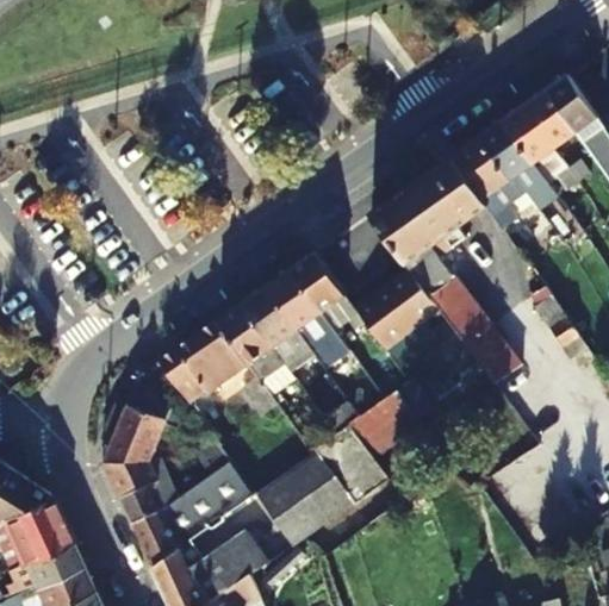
[(602,151),(608,147),(608,135),(571,76),(548,93),(578,139),(589,132),(602,151)]
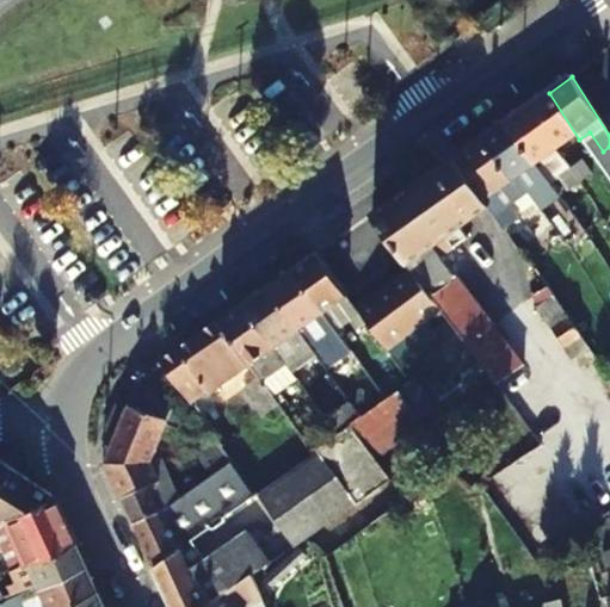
[(549,93),(528,107),(573,172),(584,165),(572,146),(579,140),(549,93)]
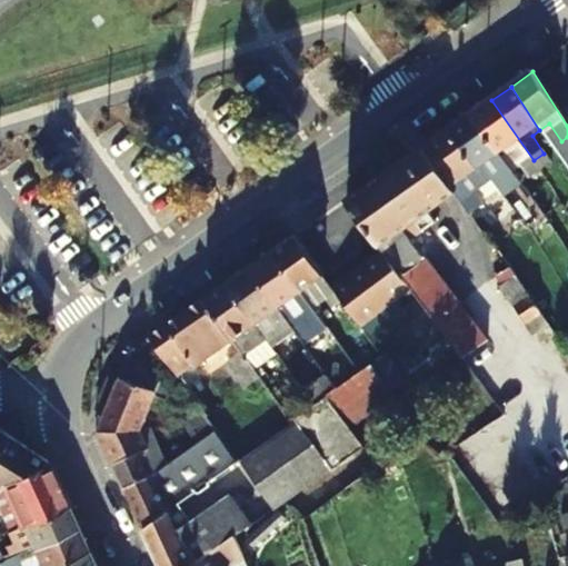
[(521,168),(534,160),(491,100),(471,113),(501,157),(509,151),(521,168)]
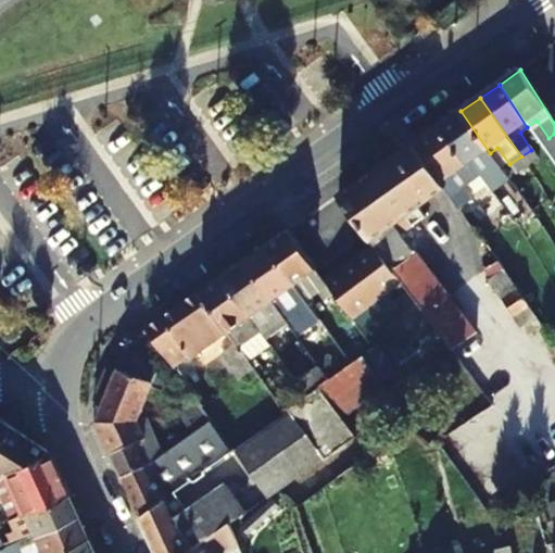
[(461,111),(439,127),(481,188),(502,216),(511,211),(497,192),(511,183),(490,153),(461,111)]
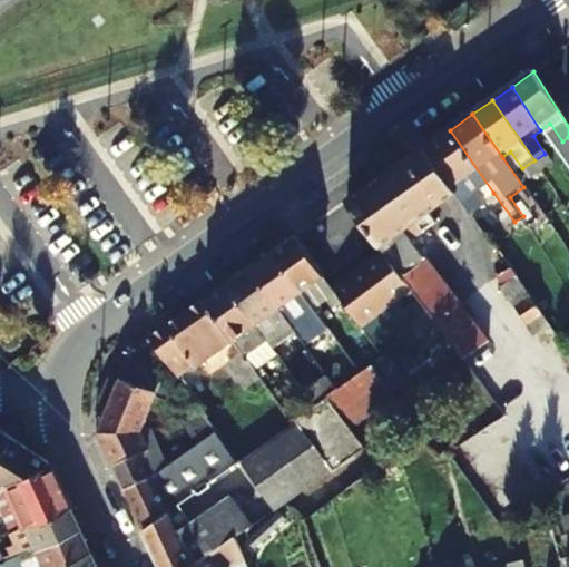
[(483,189),(488,196),(493,193),(450,130),(424,148),(457,196),(471,216),(484,206),(476,193),(483,189)]
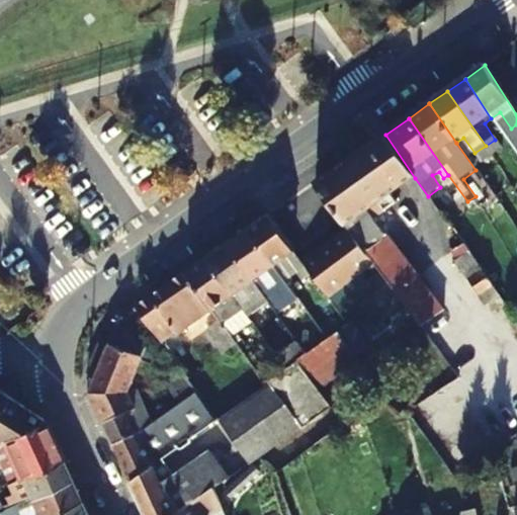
[(373,265),(420,328),(439,314),(372,222),(399,203),(393,194),(415,178),(385,135),(314,185),(348,232),(373,265)]
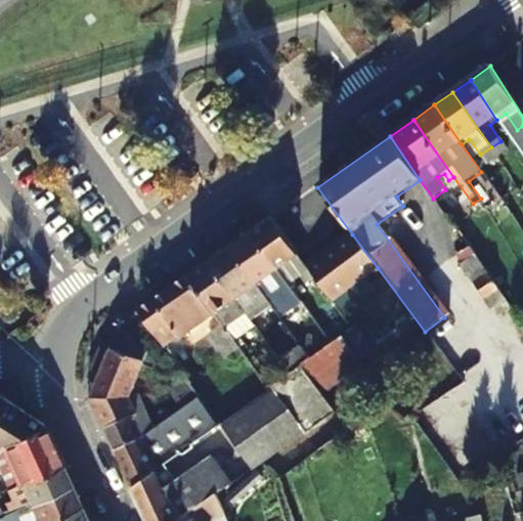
[(250,234),(288,287),(292,284),(281,268),(290,263),(300,277),(308,272),(305,267),(270,221),(250,234)]
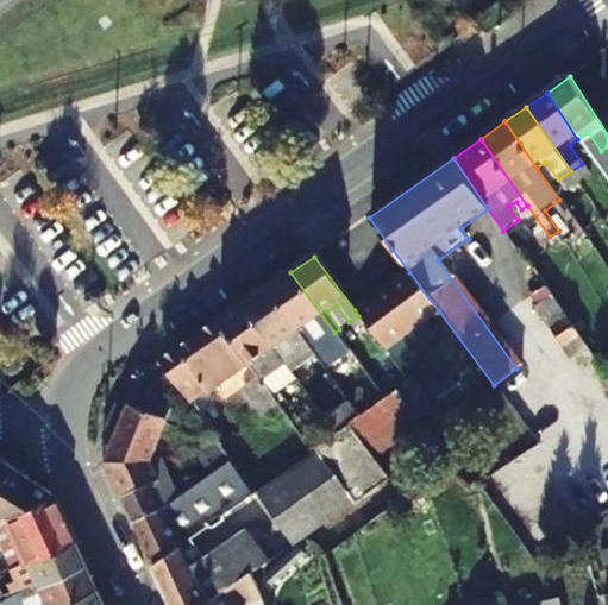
[(325,339),(334,333),(290,272),(267,290),(311,350),(315,346),(304,329),(313,322),(325,339)]
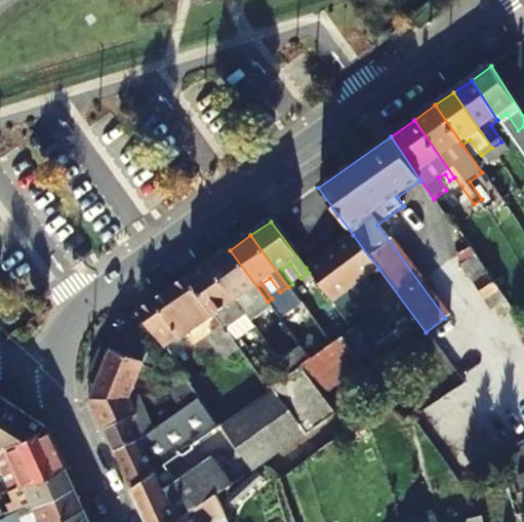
[(378,269),(353,235),(306,268),(309,273),(331,303),(378,269)]
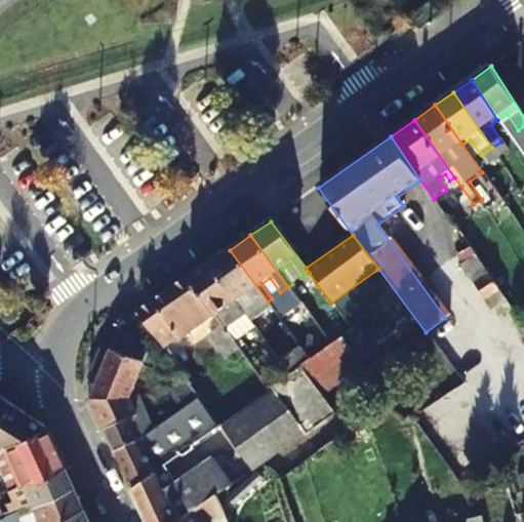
[(230,250),(208,266),(245,317),(250,314),(239,298),(248,293),(259,307),(268,302),(230,250)]
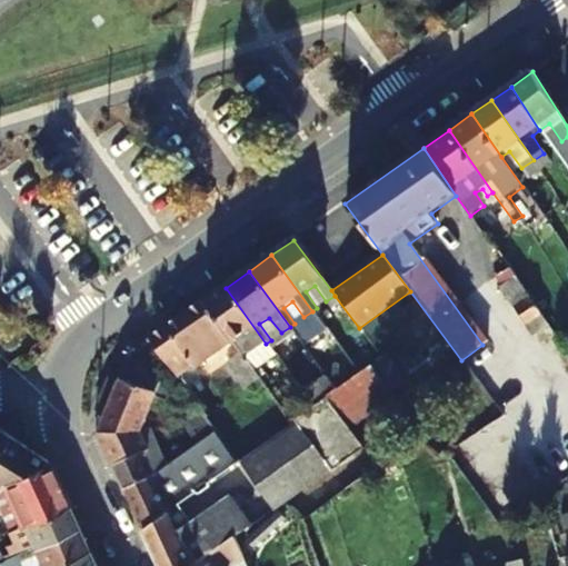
[(498,289),(510,308),(526,297),(512,278),(498,289)]
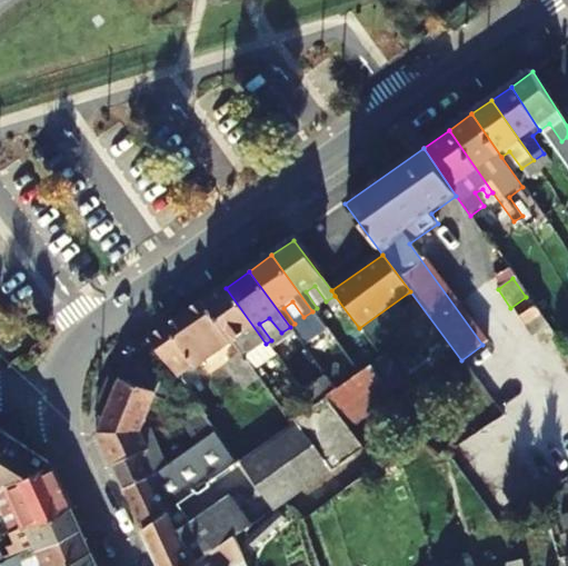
[(247,334),(258,349),(266,344),(226,288),(201,305),(230,345),(238,356),(242,361),(247,357),(237,340),(247,334)]
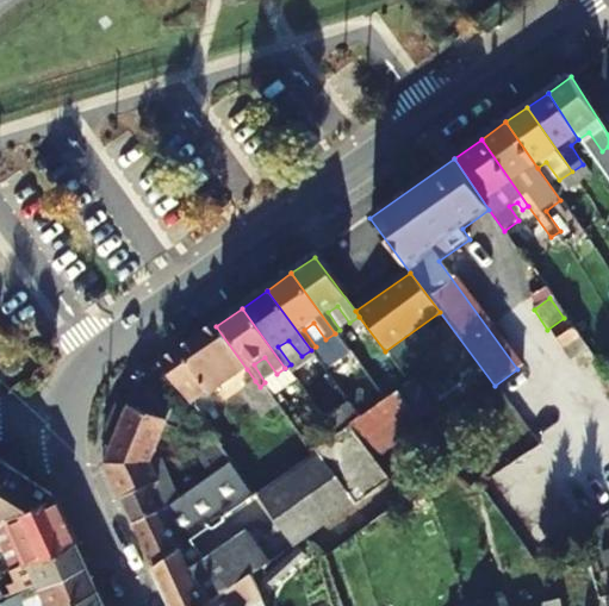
[(192,379),(206,395),(247,369),(216,326),(159,367),(175,389),(192,379)]
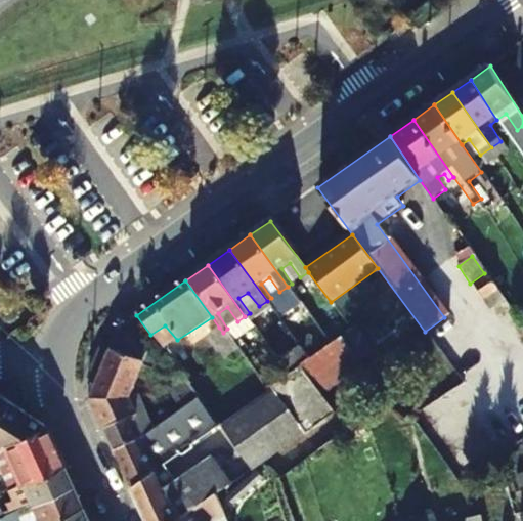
[(483,302),(488,309),(503,300),(497,293),(483,302)]
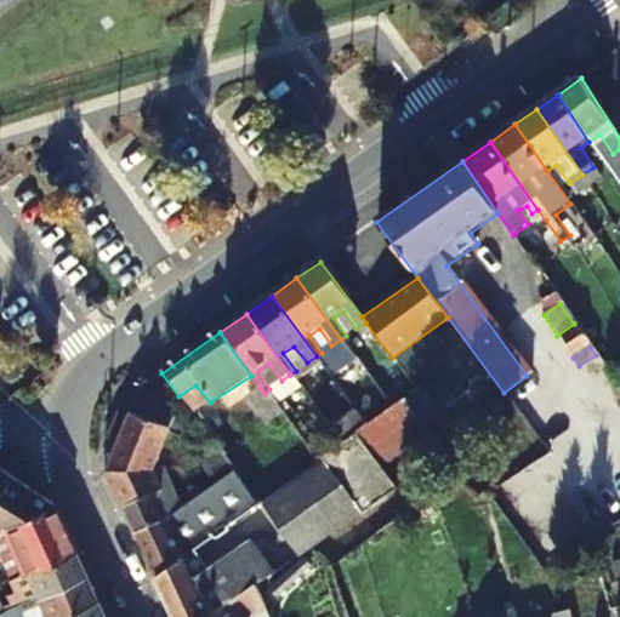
[(192,415),(210,403),(195,386),(178,396),(192,415)]
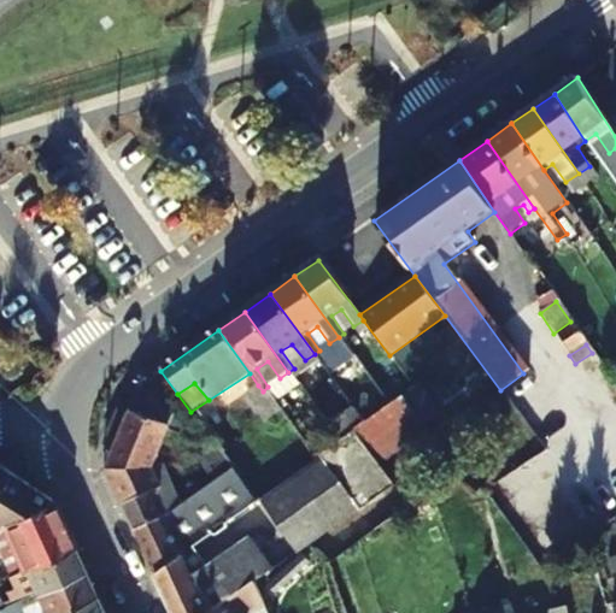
[(166,517),(189,499),(186,493),(170,504),(158,481),(150,484),(146,477),(166,423),(141,385),(106,471),(133,530),(166,517)]
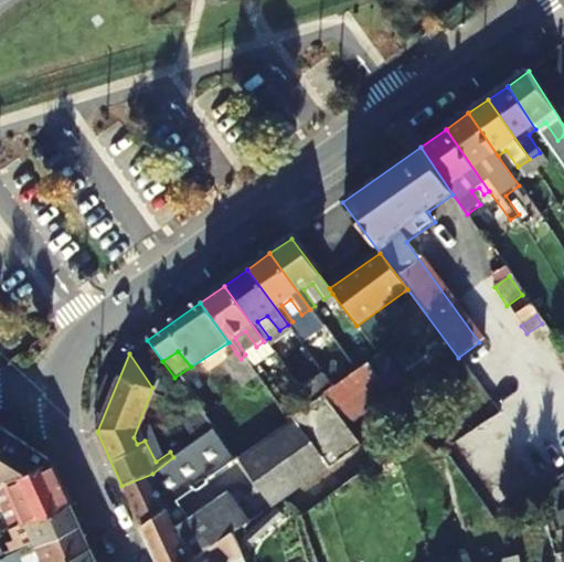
[(241,359),(236,353),(223,361),(240,385),(254,377),(241,359)]
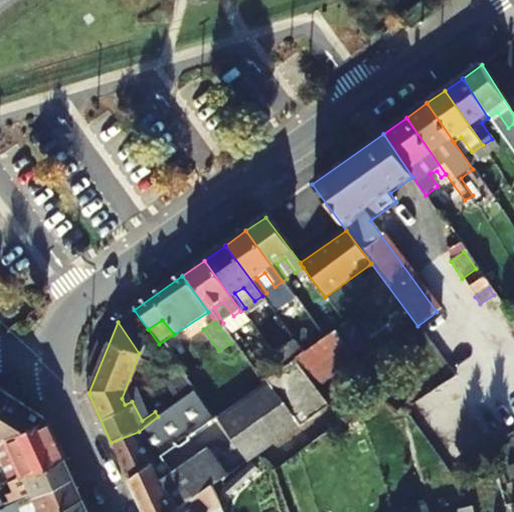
[(266,380),(298,425),(300,427),(330,406),(316,387),(356,359),(334,329),(323,337),(303,352),(282,367),(266,380)]
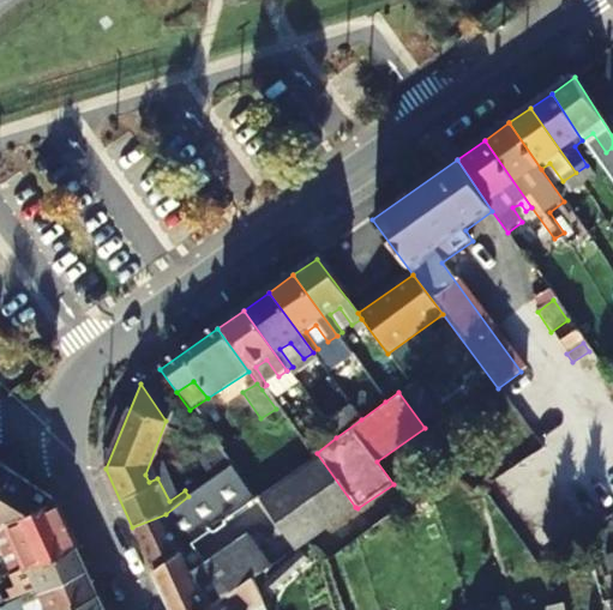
[(212,440),(187,459),(204,484),(230,465),(212,440)]
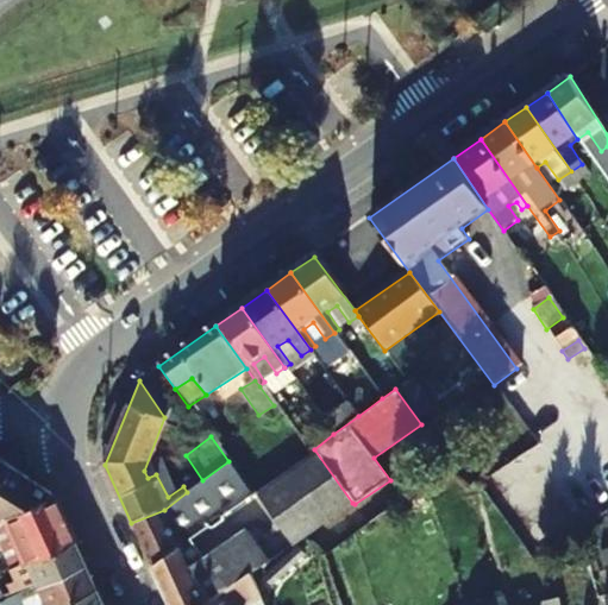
[(256,491),(293,543),(352,503),(314,449),(308,452),(256,491)]
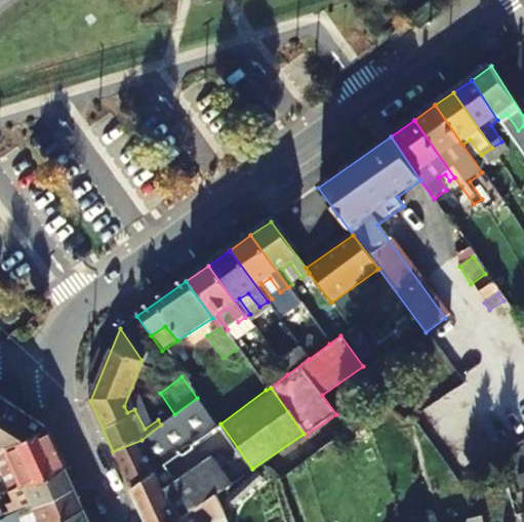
[(217,426),(197,398),(174,414),(166,420),(180,440),(168,449),(174,456),(217,426)]
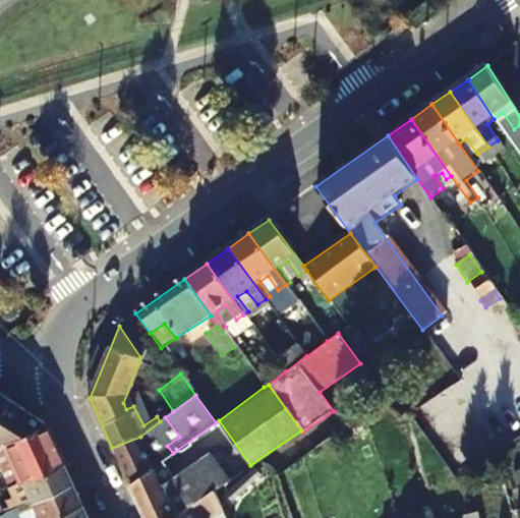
[(0,452),(6,443),(41,423),(0,398),(0,452)]
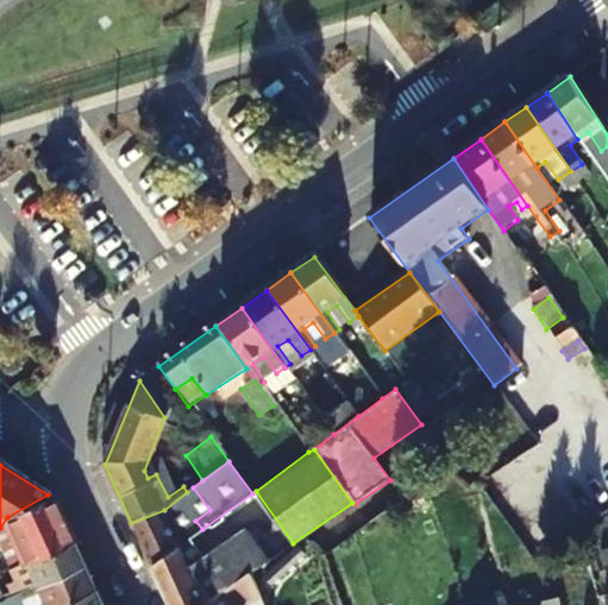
[(70,543),(48,495),(7,517),(30,563),(70,543)]
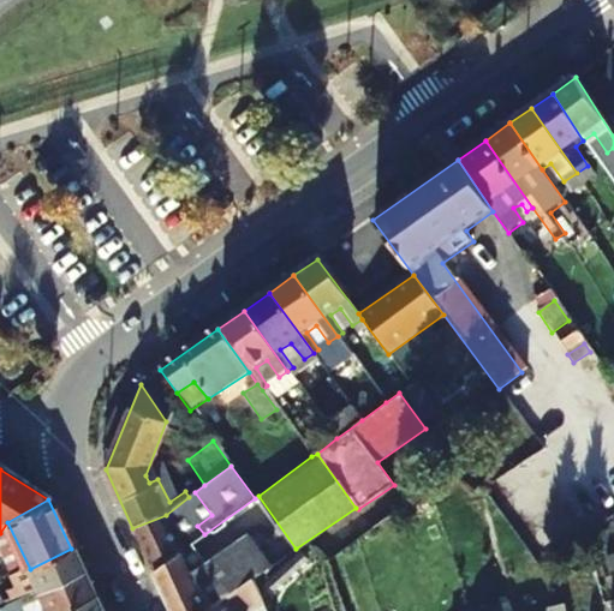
[(132,528),(155,575),(186,561),(166,515),(132,528)]
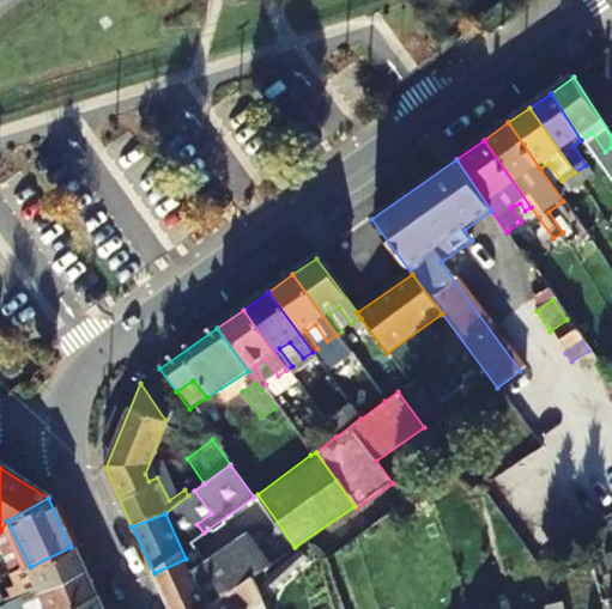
[(82,571),(71,547),(30,567),(42,592),(82,571)]
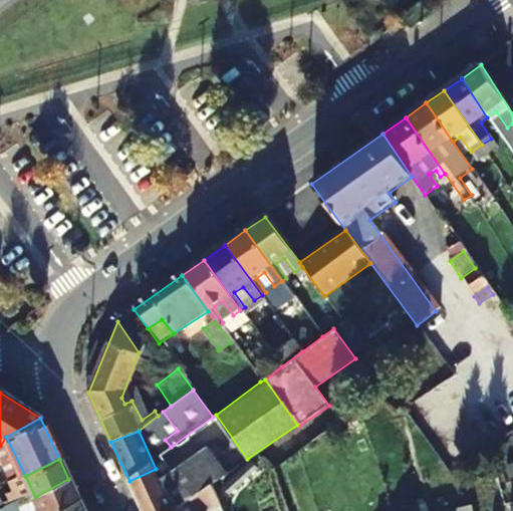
[(162,484),(156,469),(130,481),(137,497),(162,484)]
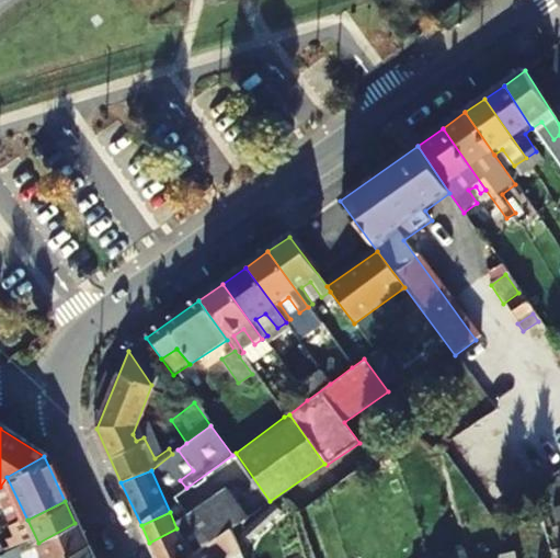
[(205,522),(202,516),(176,528),(149,543),(156,557),(203,557),(217,550),(238,539),(224,513),(205,522)]
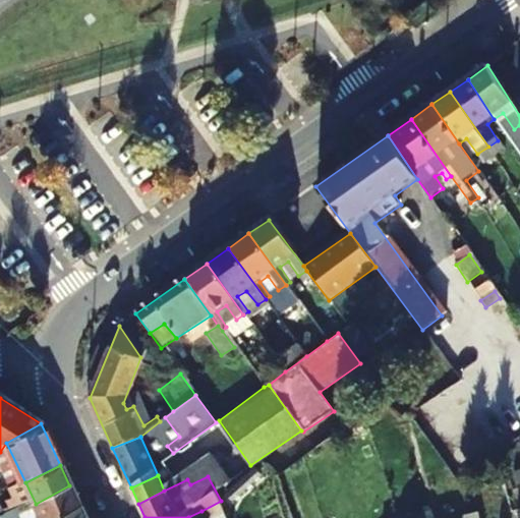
[(77,504),(69,485),(36,504),(43,517),(50,517),(77,504)]
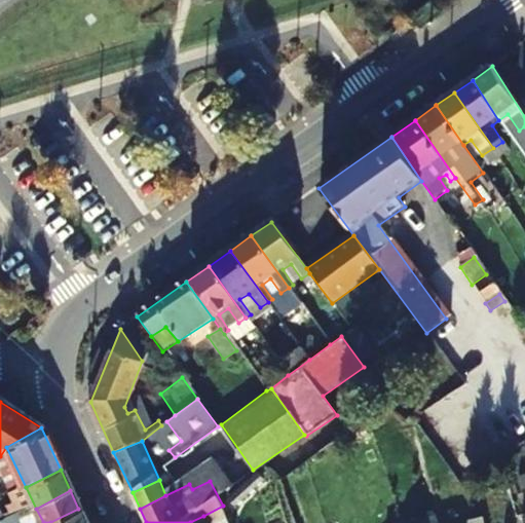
[(36,509),(16,518),(19,522),(43,522),(36,509)]
